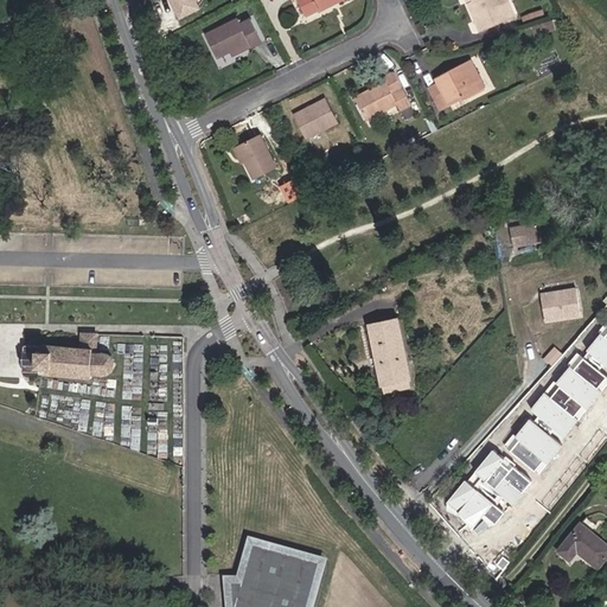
[(168,0),(179,20),(203,10),(197,0),(168,0)]
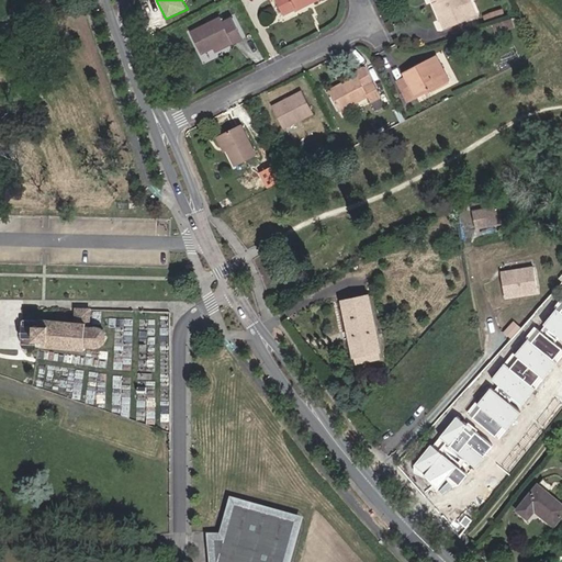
[(279,0),(285,12),(295,7),(307,0),(313,0),(314,1),(315,0),(279,0)]
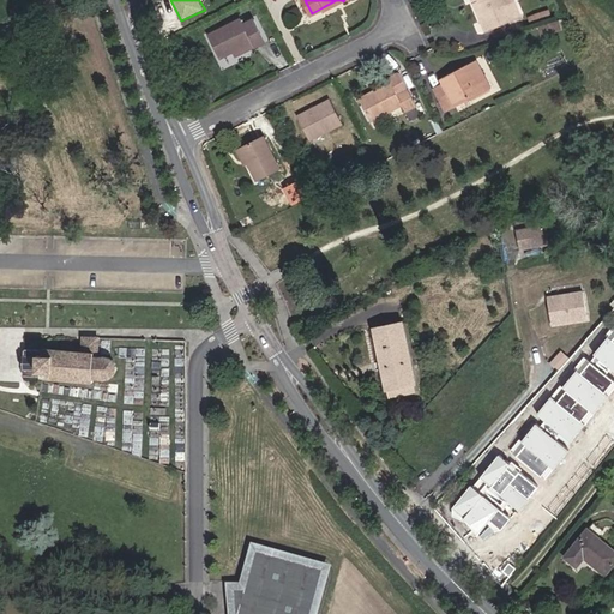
[(479,0),(475,2),(487,31),(512,20),(505,6),(503,0),(479,0)]
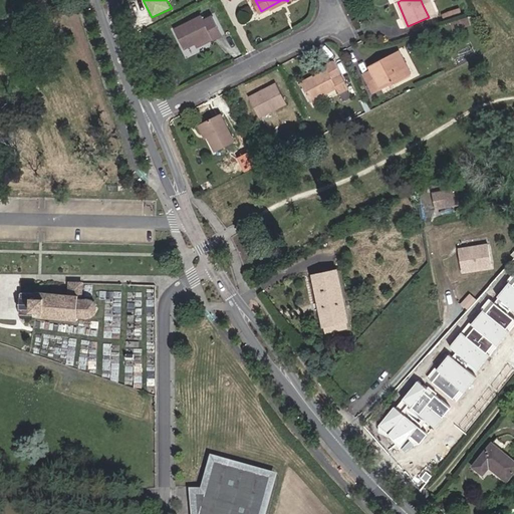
[(436,13),(431,1),(423,5),(429,17),(436,13)]
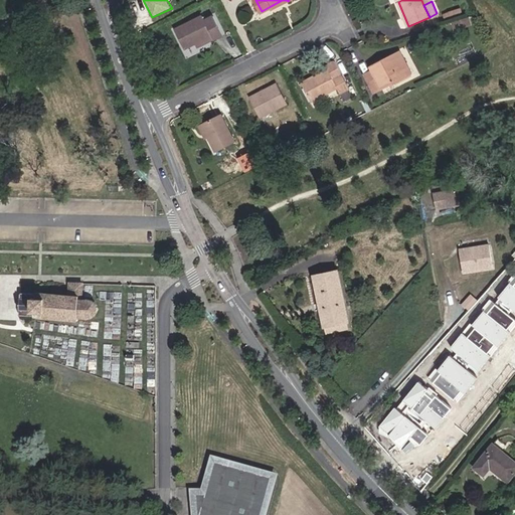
[(204,39),(212,35),(214,39),(223,34),(213,15),(205,19),(203,15),(174,29),(184,48),(204,39)]
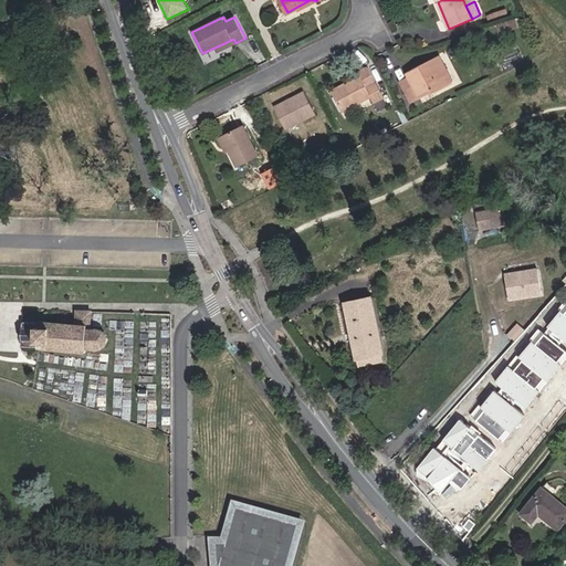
[(441,60),(440,56),(419,67),(421,70),(441,60)]
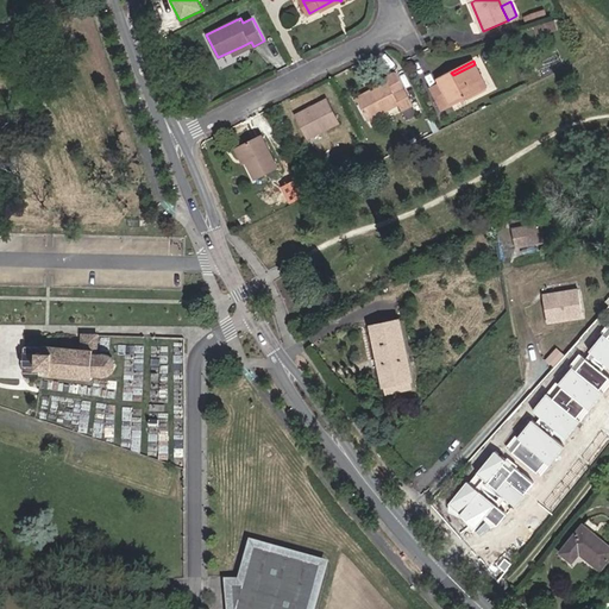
[(451,73),(438,79),(440,82),(446,93),(434,98),(440,110),(452,105),(487,87),(475,64),(453,75),(451,73)]
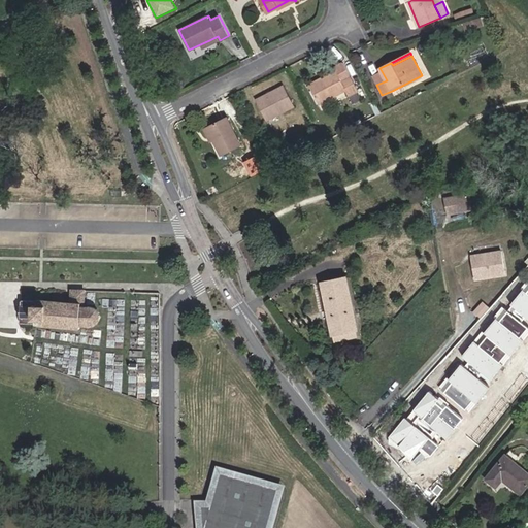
[(341,80),(336,70),(322,77),(324,83),(311,89),(319,104),(345,90),(349,95),(358,90),(352,75),(341,80)]
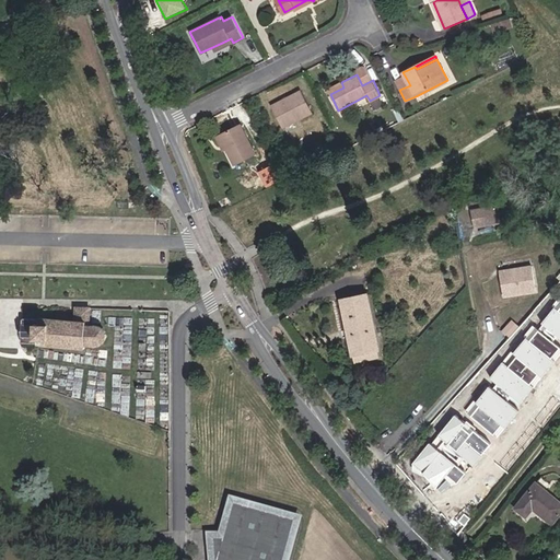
[(405,76),(395,81),(399,90),(410,85),(405,76)]
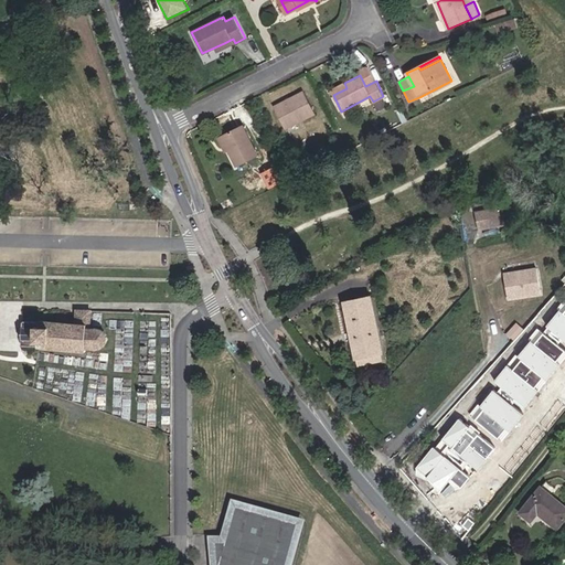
[(333,95),(347,88),(344,83),(331,91),(333,95)]
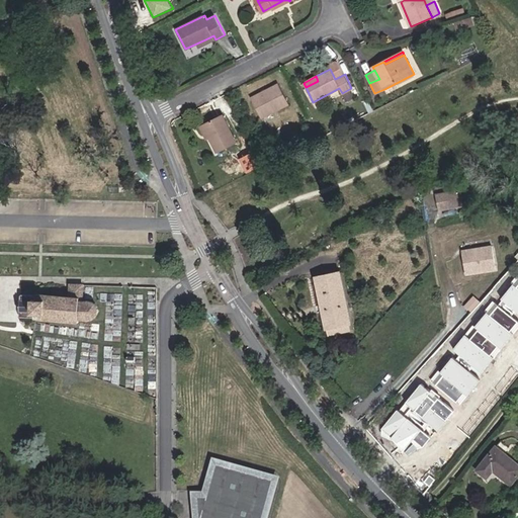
[(254,100),(262,117),(288,104),(277,84),(264,91),(252,97),(254,100)]
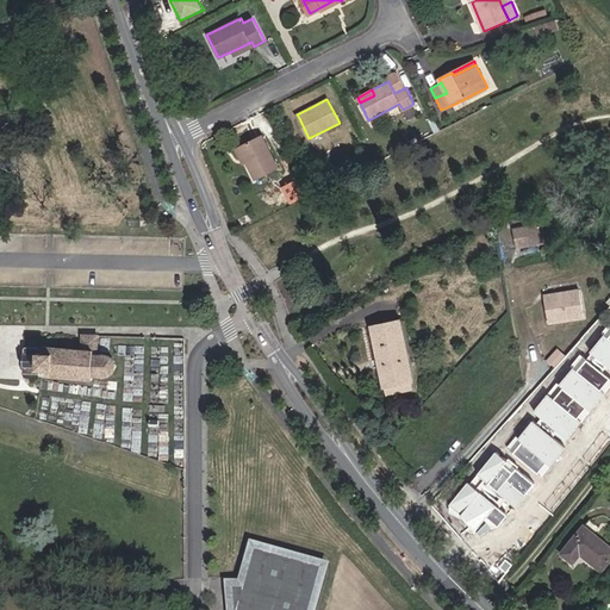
[(279,167),(262,135),(240,147),(248,161),(256,178),(279,167)]
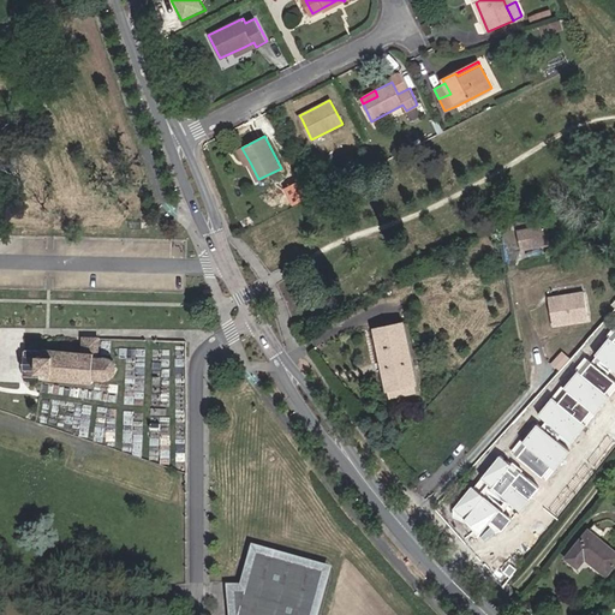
[(238,149),(245,165),(250,162),(242,148),(238,149)]
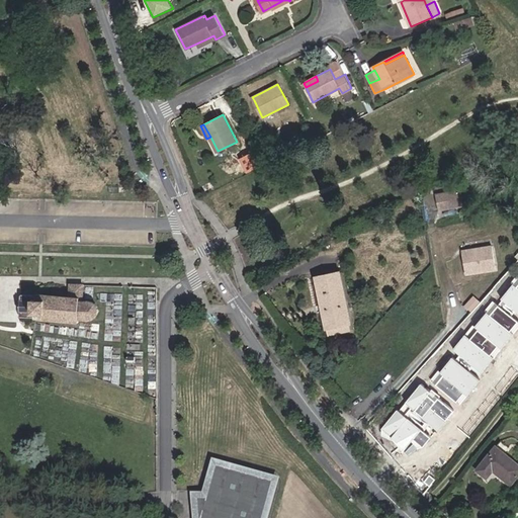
[(448,212),(470,202),(464,188),(441,199),(448,212)]
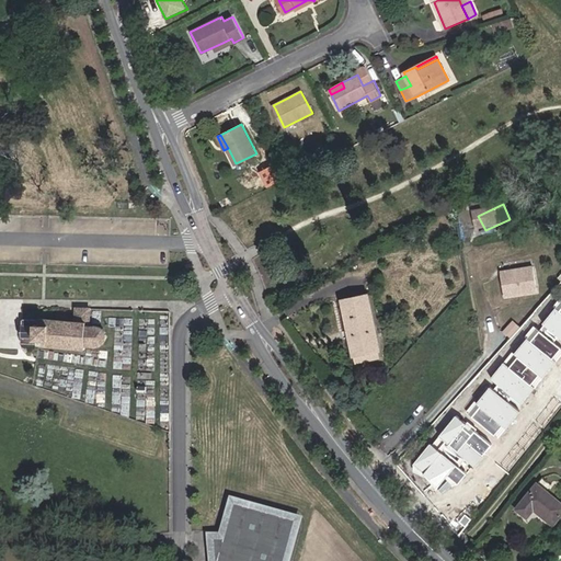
[(538,293),(534,267),(501,272),(505,297),(538,293)]
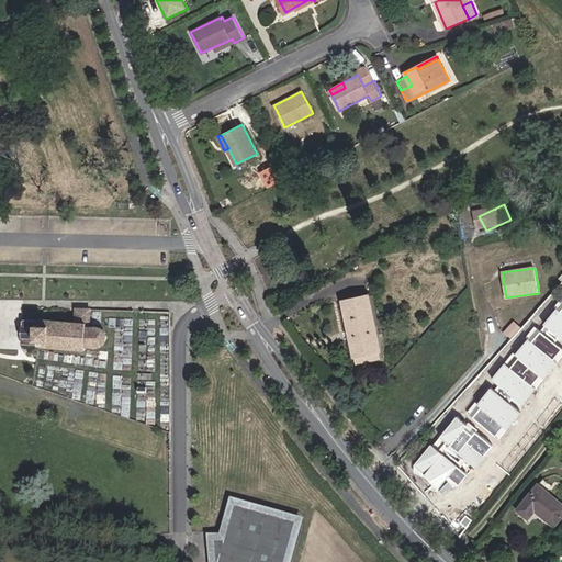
[(380,351),(368,295),(343,301),(353,357),(355,356),(356,363),(380,359),(379,351),(380,351)]
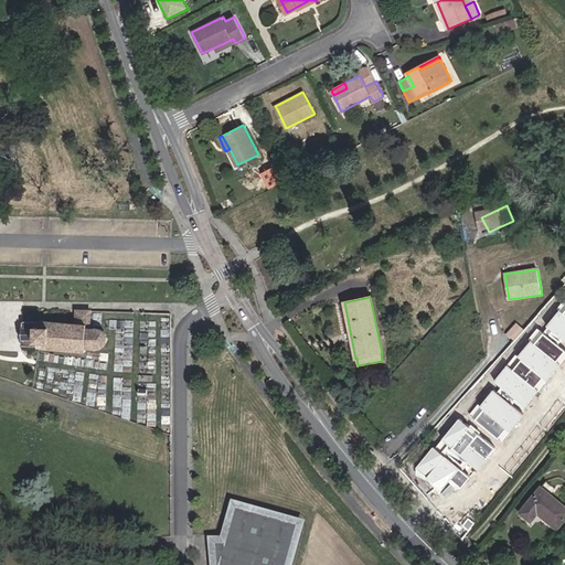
[(92,309),(76,308),(75,323),(16,319),(13,344),(41,347),(86,351),(86,349),(96,350),(97,350),(99,349),(102,349),(103,348),(104,347),(105,345),(106,344),(107,343),(108,341),(108,340),(108,338),(108,337),(108,334),(107,333),(106,331),(105,330),(104,329),(103,328),(100,327),(98,327),(95,326),(92,326),(92,309)]
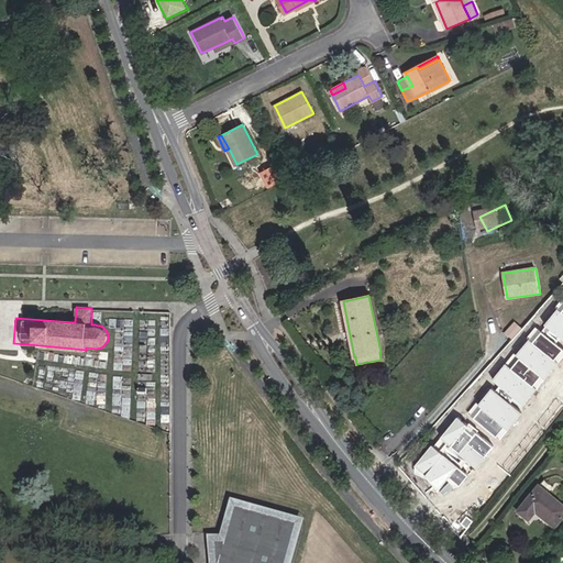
[(562,517),(562,504),(539,485),(518,510),(529,520),(537,511),(555,527),(562,517)]
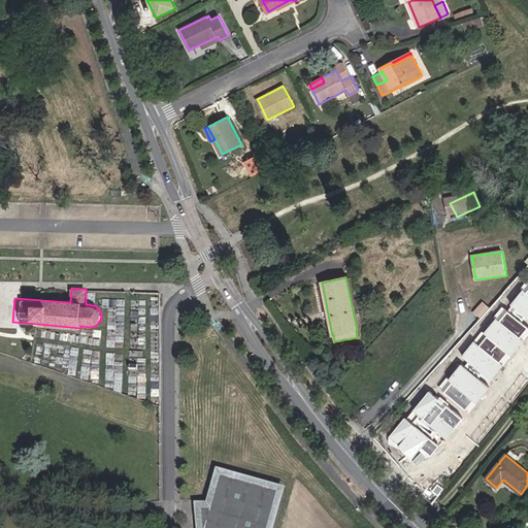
[(269,527),(281,492),(222,475),(206,527),(269,527)]
